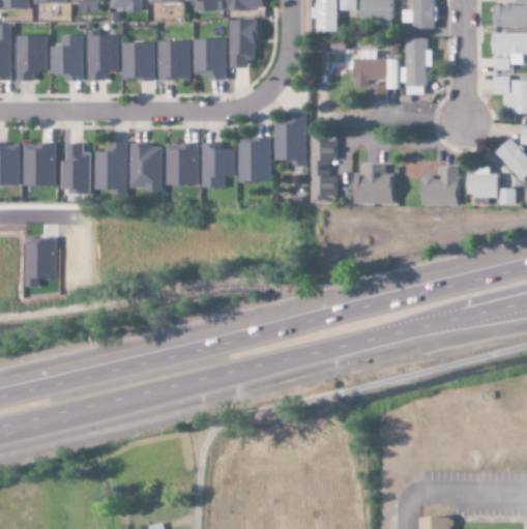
[(28,8),(28,0),(0,0),(0,8),(28,8)]
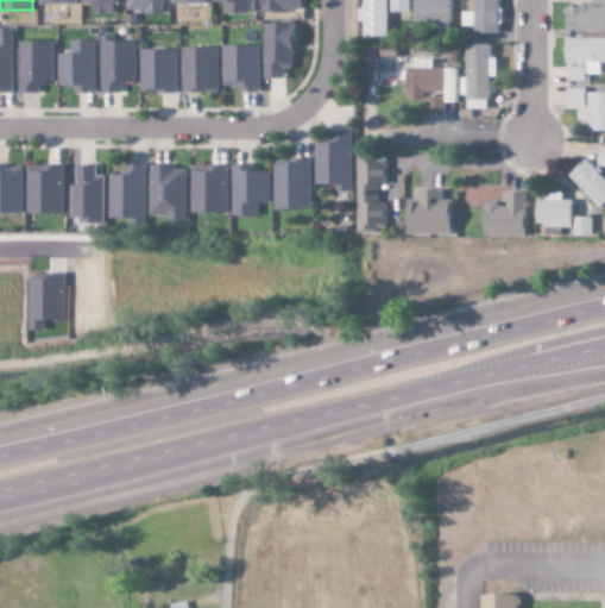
[(92,13),(118,13),(117,0),(81,0),(81,4),(90,4),(92,13)]
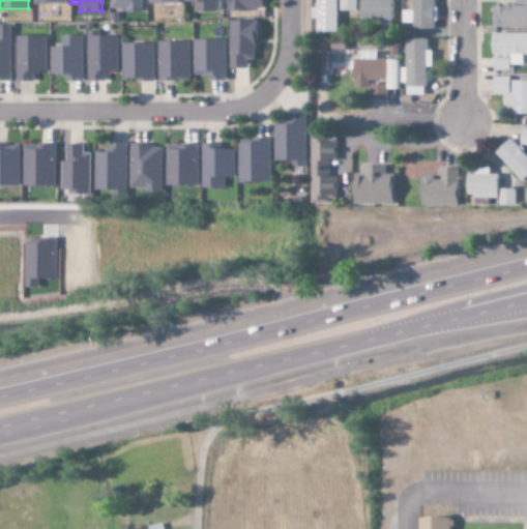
[(109,0),(110,7),(125,7),(126,10),(141,10),(140,0),(109,0)]
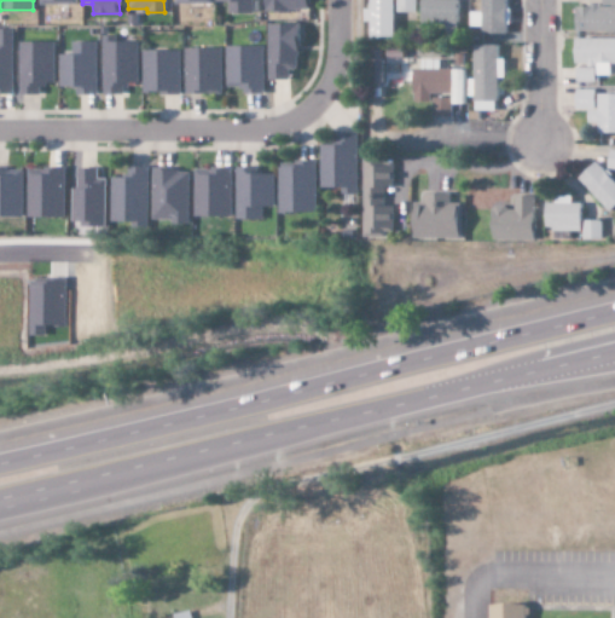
[(215,0),(215,1),(226,1),(227,12),(253,11),(251,0),(215,0)]
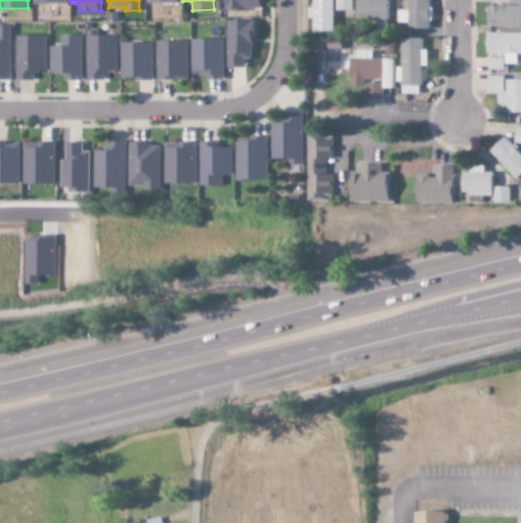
[(224,0),(224,9),(262,8),(262,0),(224,0)]
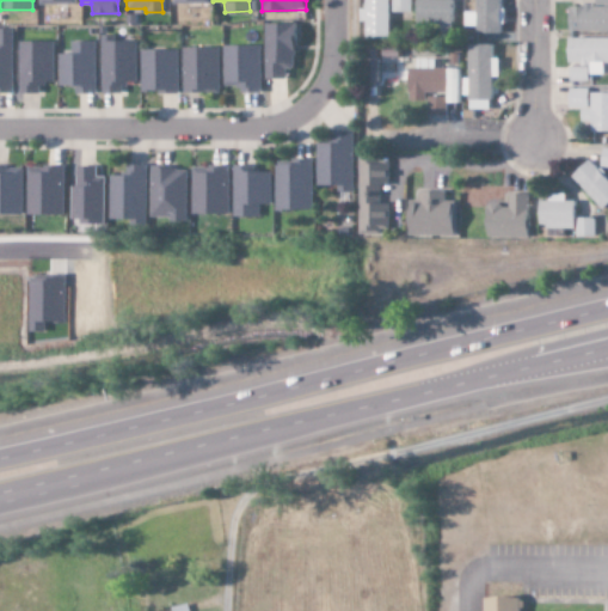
[(388,36),(390,0),(366,0),(366,8),(358,7),(358,20),(366,20),(366,36),(388,36)]
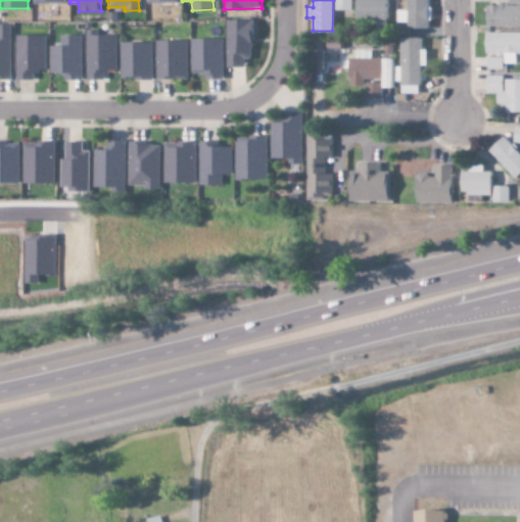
[(334,0),(334,9),(350,10),(350,0),(334,0)]
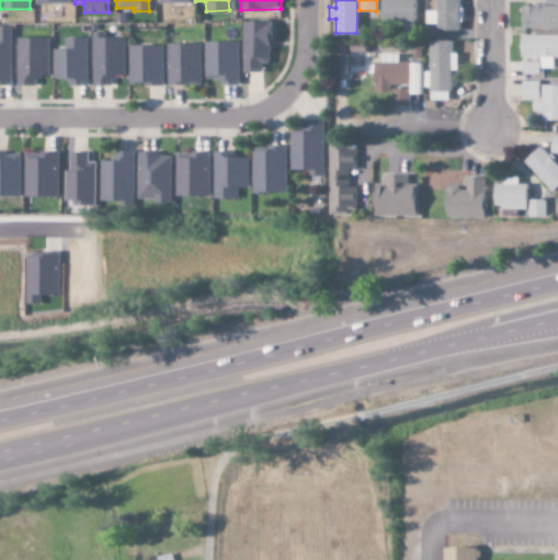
[(435,0),(435,10),(425,10),(424,23),(436,23),(436,30),(459,30),(458,0),(435,0)]
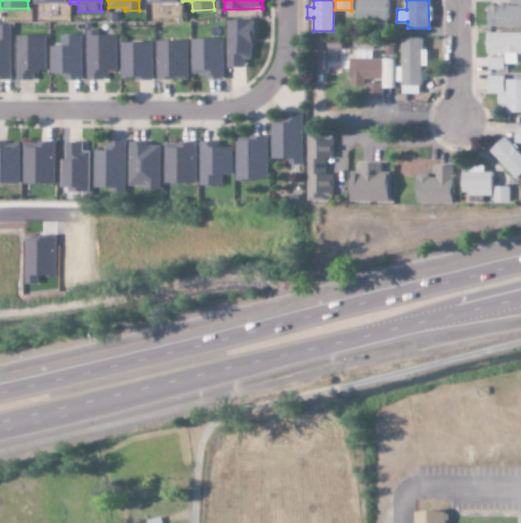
[(520,26),(520,3),(498,3),(498,5),(486,5),(486,26),(520,26)]
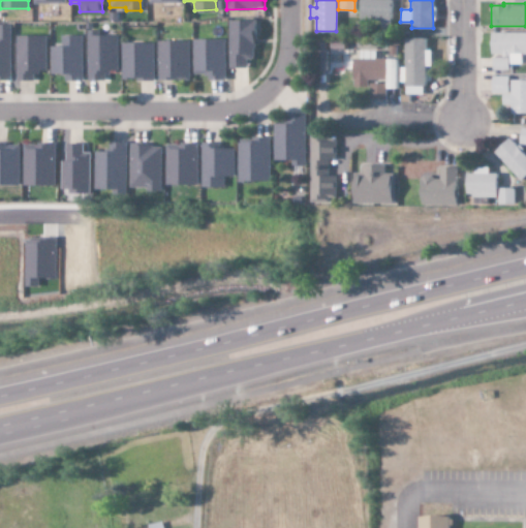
[(228,67),(246,67),(246,59),(255,59),(255,20),(228,20),(228,67)]
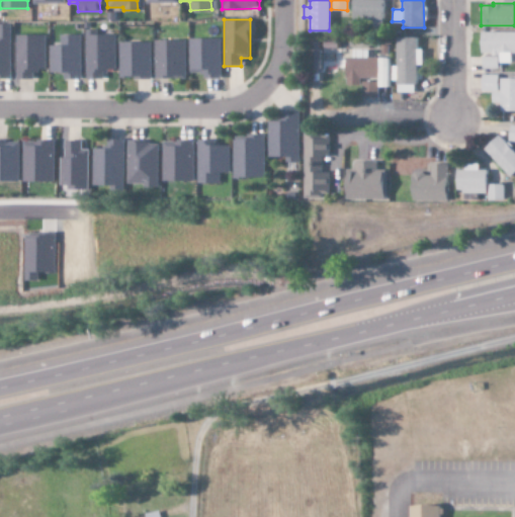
[(11,24),(0,23),(0,77),(10,77),(11,24)]
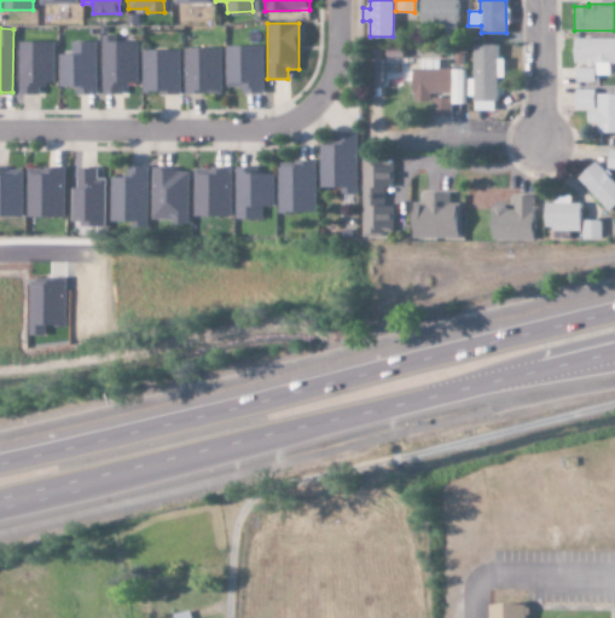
[(103,93),(125,93),(125,81),(138,81),(137,40),(112,41),(112,34),(102,35),(103,93)]
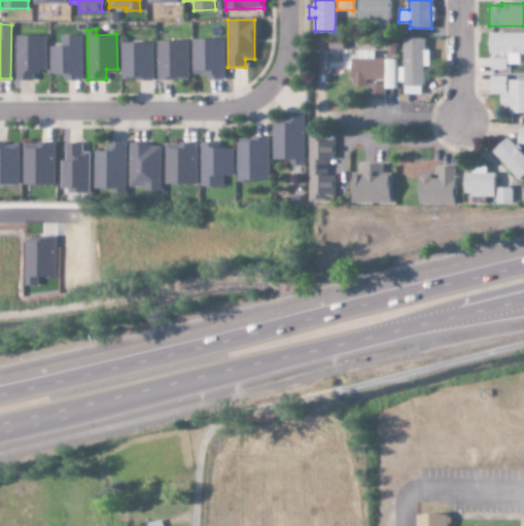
[(489,55),(489,69),(510,69),(510,60),(519,60),(519,54),(523,53),(523,32),(490,32),(489,55)]
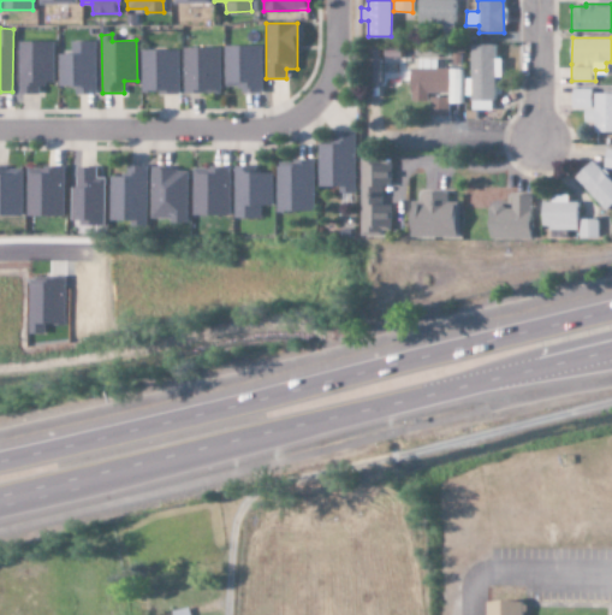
[(75,93),(96,93),(96,41),(70,40),(70,53),(59,53),(58,86),(75,86),(75,93)]
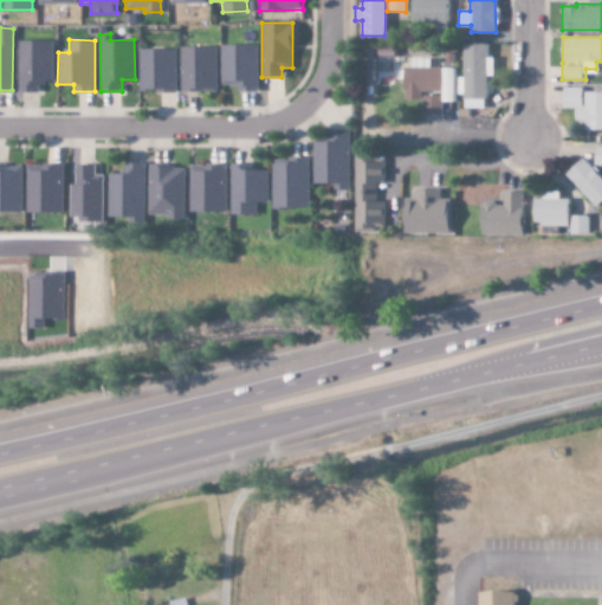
[(52,40),(18,40),(19,92),(39,91),(39,81),(53,81),(52,40)]
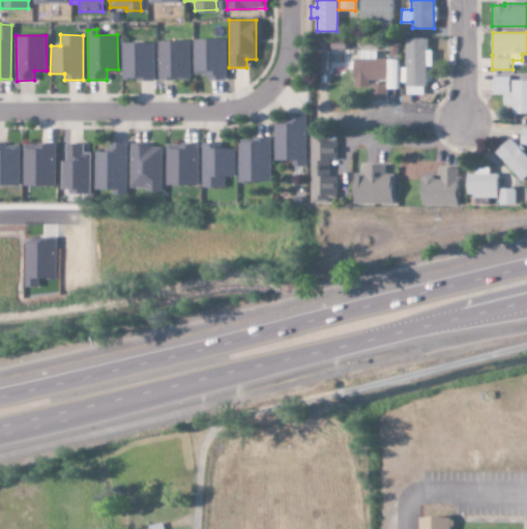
[(427,38),(406,37),(405,67),(401,67),(400,84),(426,85),(427,58),(432,58),(432,49),(427,49),(427,38)]
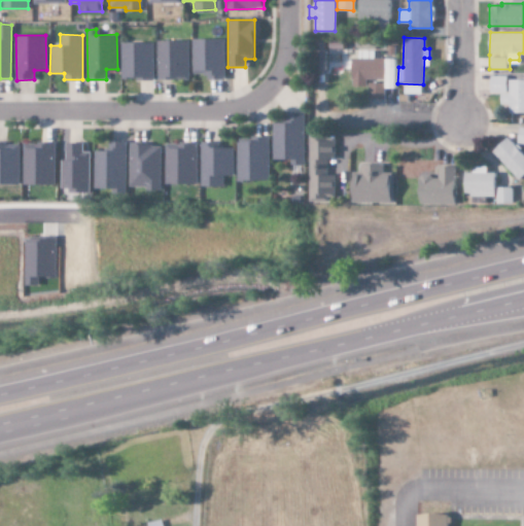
[(224,38),(193,38),(191,76),(223,76),(224,38)]
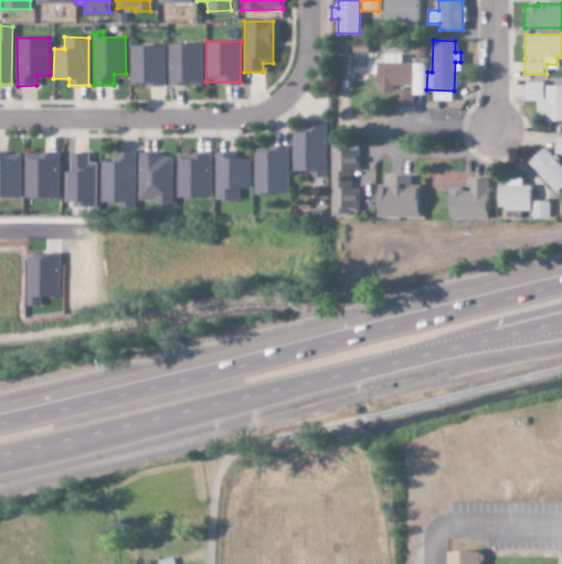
[(202,43),(169,43),(168,84),(201,85),(202,43)]
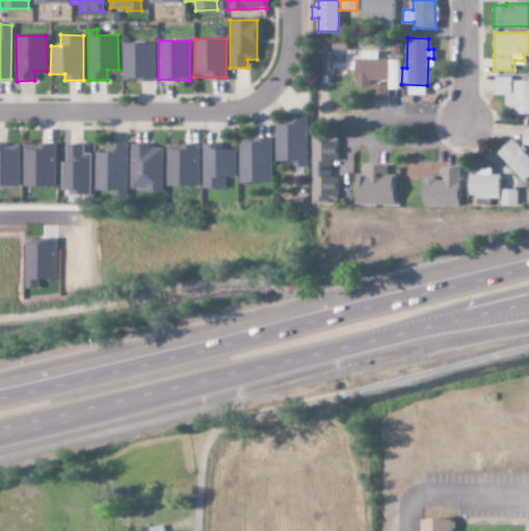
[(122,79),(154,79),(155,43),(123,43),(122,79)]
